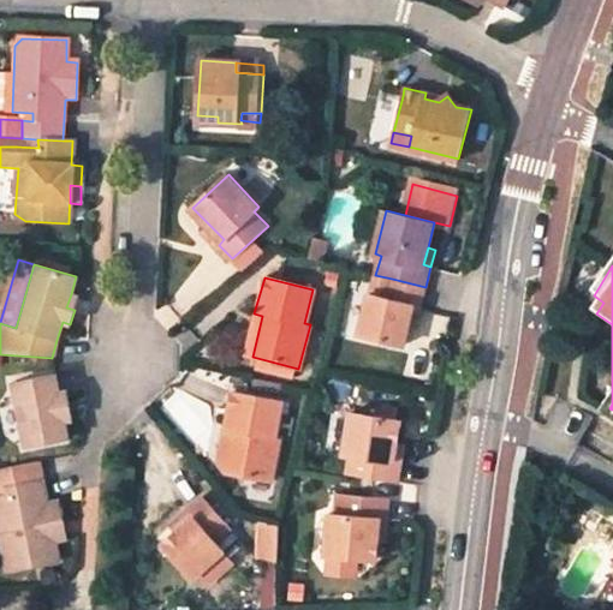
[(359,335),(403,346),(409,322),(412,306),(421,308),(426,287),(392,279),(387,299),(369,294),(359,335)]
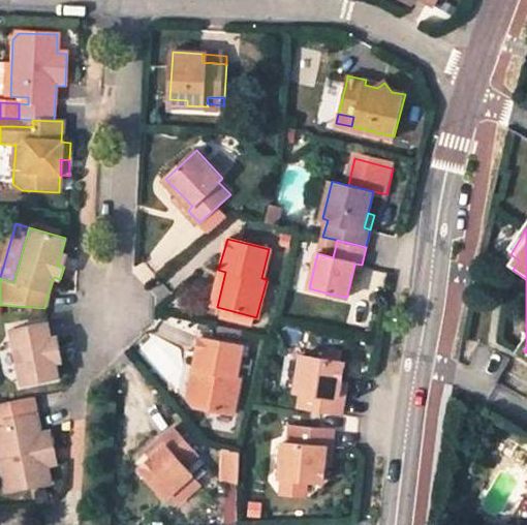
[(57,265),(64,267),(67,254),(61,253),(57,265)]
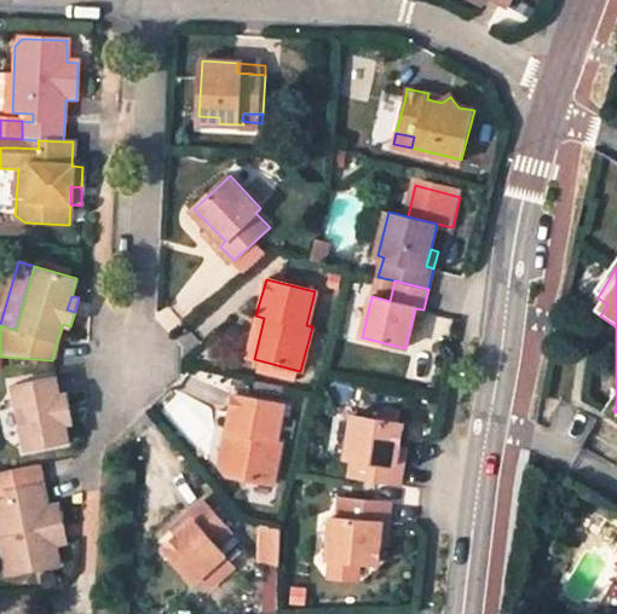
[(595,312),(600,316),(607,305),(598,297),(595,312)]
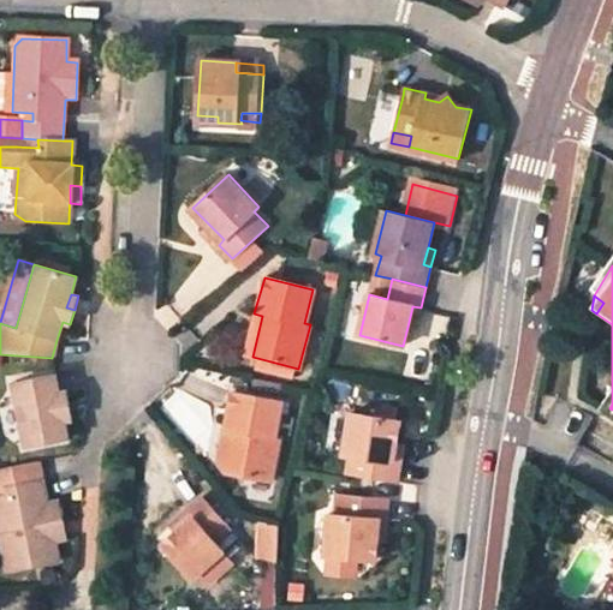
[(409,322),(416,324),(421,308),(412,306),(409,322)]
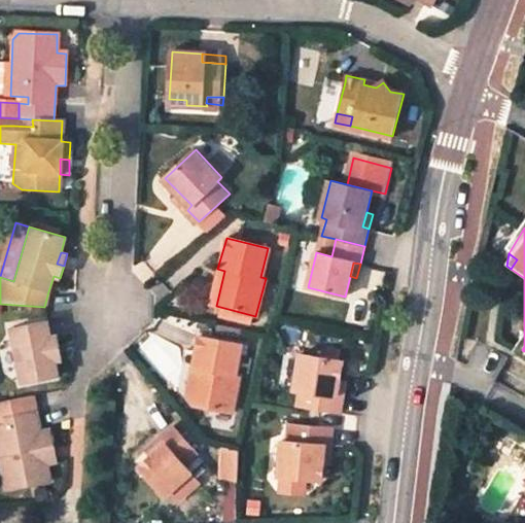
[(216,306),(224,271),(217,269),(208,304),(216,306)]
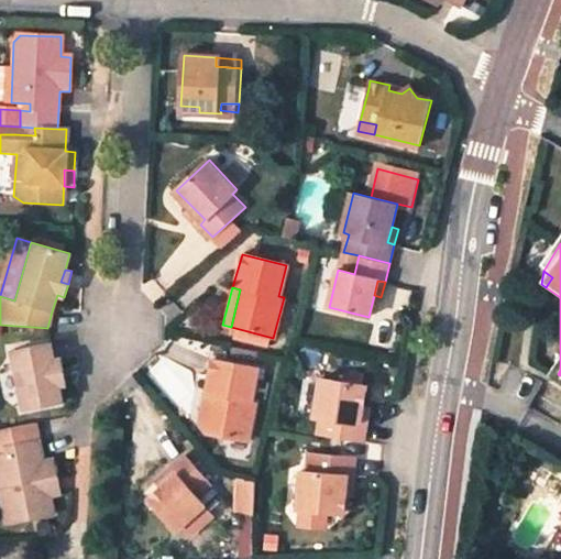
[(59,401),(56,384),(53,371),(61,370),(58,358),(51,359),(47,343),(9,352),(22,409),(59,401)]
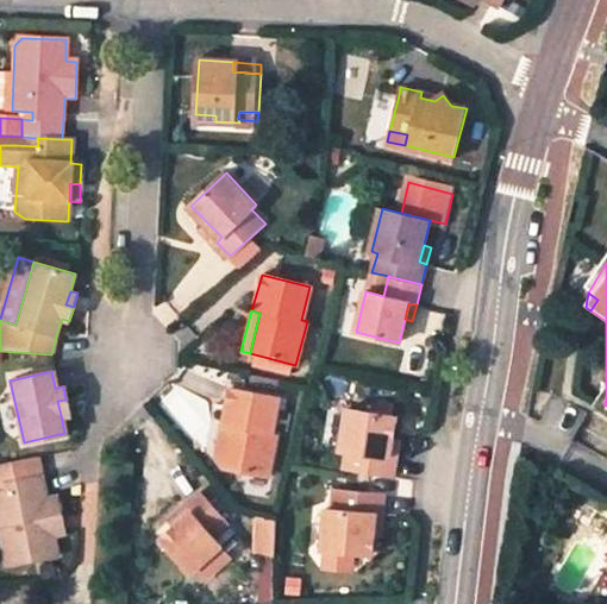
[(230,385),(223,422),(231,425),(223,467),(267,477),(276,433),(270,432),(277,395),(230,385)]
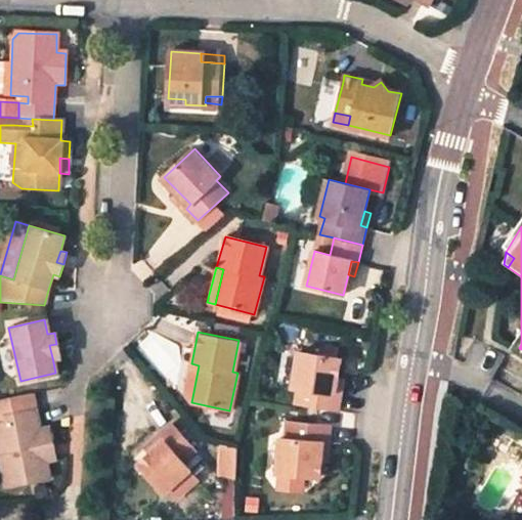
[(340,412),(343,397),(337,396),(339,380),(344,346),(302,339),(294,388),(300,389),(298,404),(340,412)]
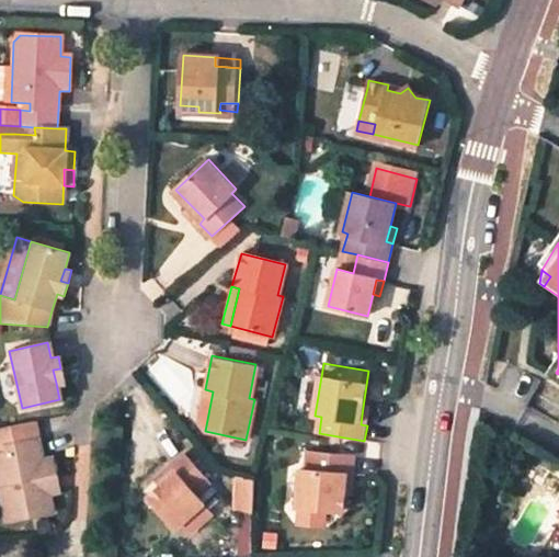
[(60,368),(53,370),(56,383),(63,382),(60,368)]
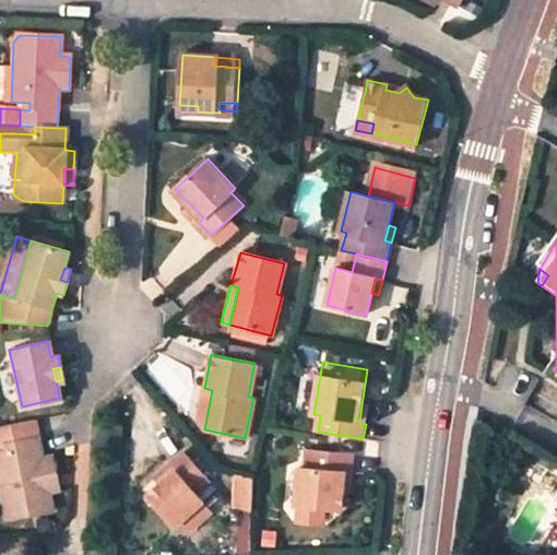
[(212,390),(204,388),(198,420),(204,429),(212,390)]
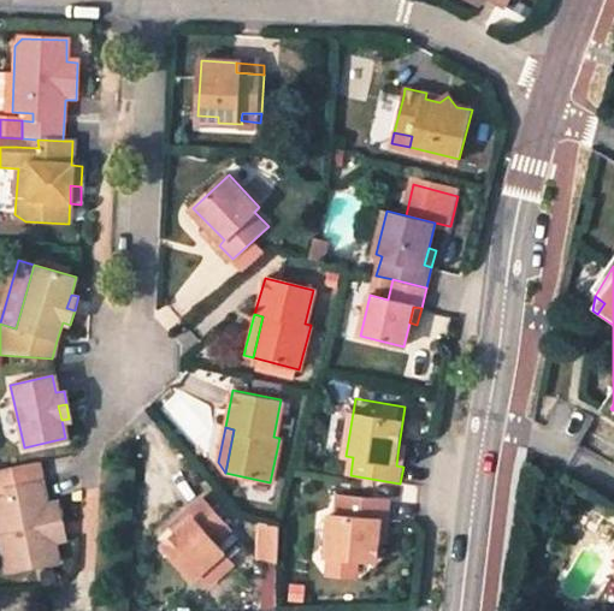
[(406,448),(399,446),(396,466),(403,467),(406,448)]
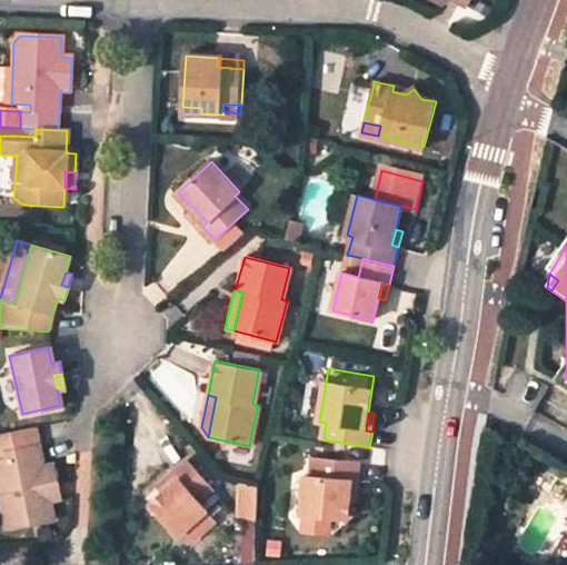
[(8,452),(38,446),(35,429),(6,435),(8,452)]
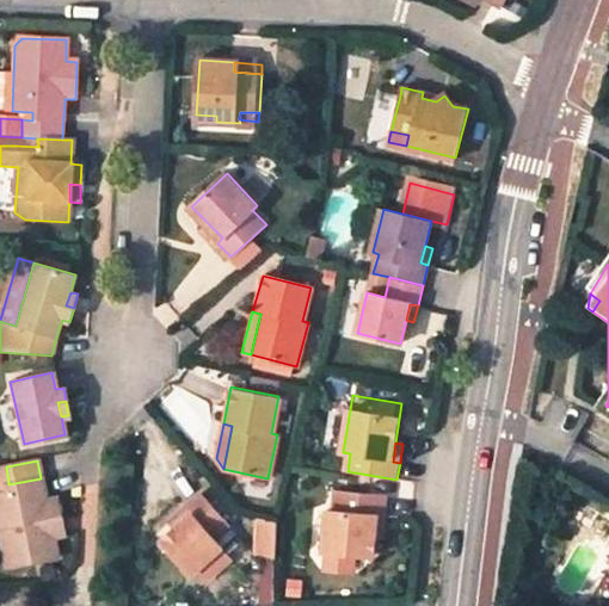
[(45,502),(41,478),(8,484),(10,492),(0,493),(0,542),(4,561),(14,566),(57,556),(53,537),(49,521),(62,519),(57,500),(45,502)]
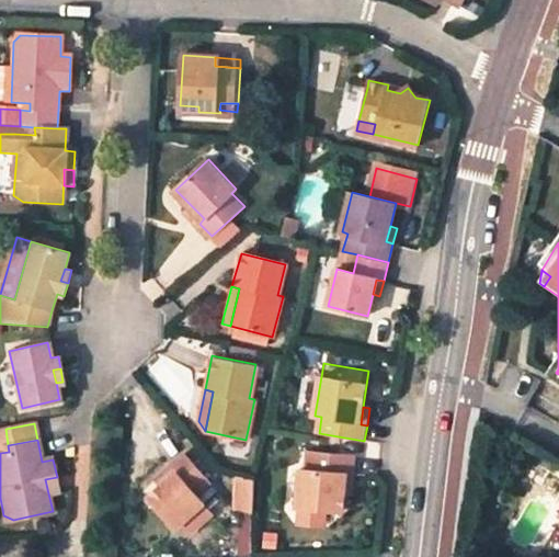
[(357,456),(312,453),(310,468),(304,468),(300,508),(346,512),(350,473),(356,473),(357,456)]
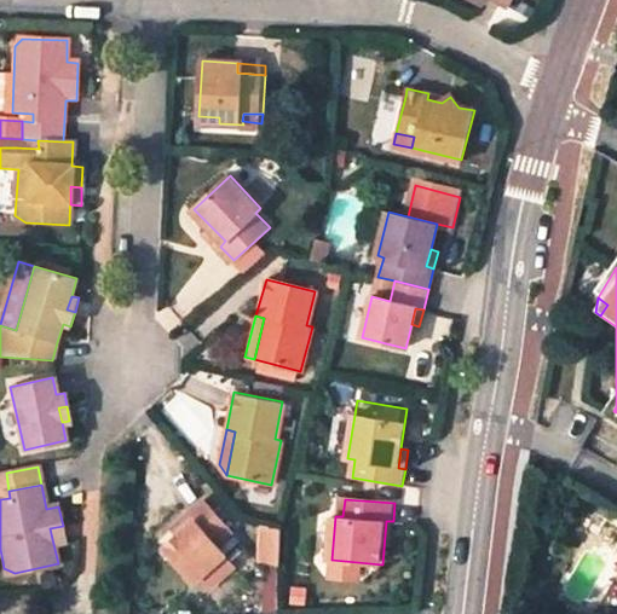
[(190,517),(196,525),(180,538),(165,554),(195,586),(225,559),(215,546),(230,533),(203,505),(190,517)]
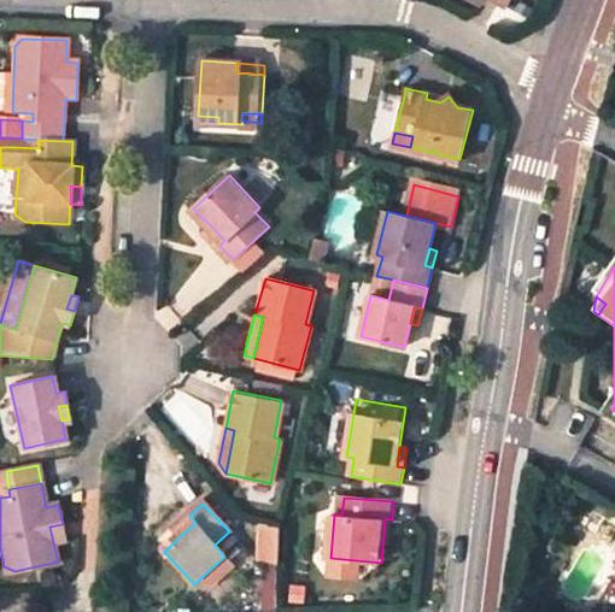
[(174,529),(180,536),(195,523),(189,516),(174,529)]
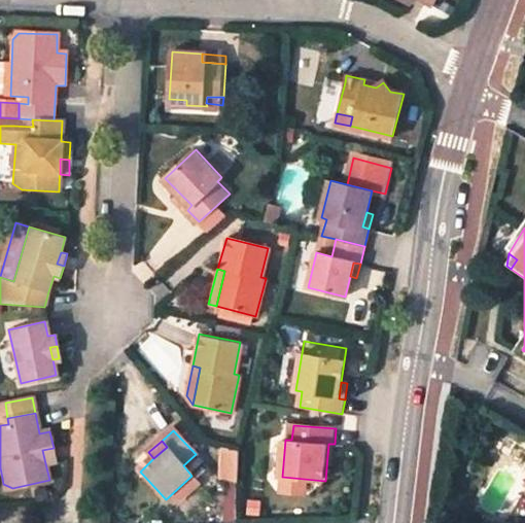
[(45,463),(56,460),(54,448),(42,450),(45,463)]
